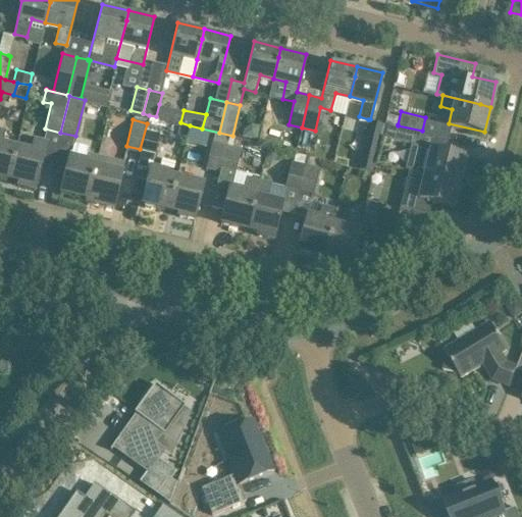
[(409,167),(460,179),(466,155),(419,144),(422,131),(398,125),(398,124),(383,121),(380,134),(411,142),(405,166),(409,167)]
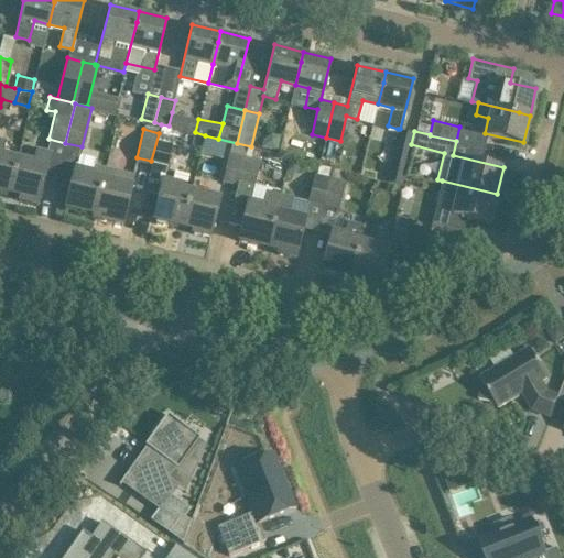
[(165,164),(173,137),(169,135),(159,133),(151,161),(152,161),(165,164)]
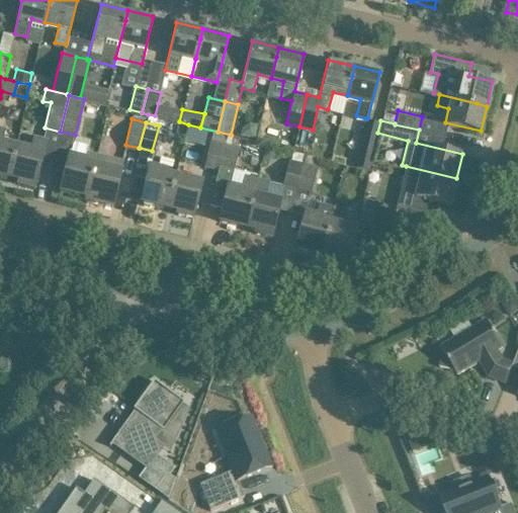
[(1,141),(4,127),(0,126),(0,172),(9,175),(16,144),(1,141)]
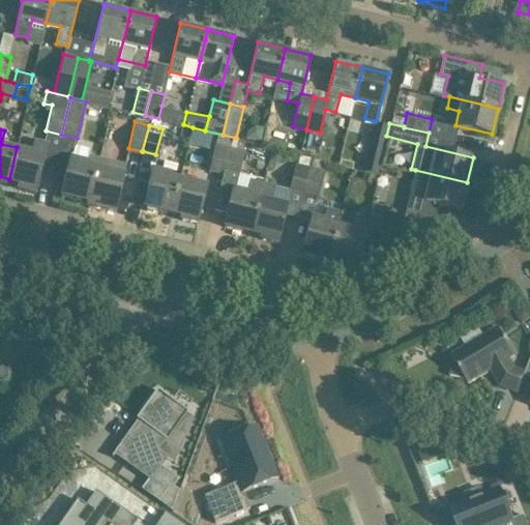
[(208,168),(223,171),(229,145),(231,137),(217,134),(208,168)]
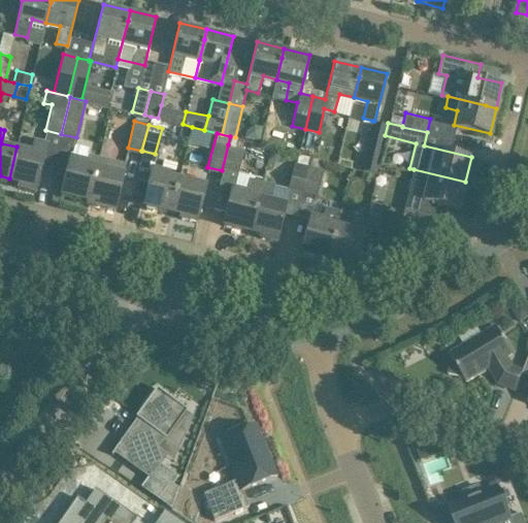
[(17,146),(9,178),(19,181),(18,185),(35,189),(47,141),(34,138),(31,151),(17,146)]
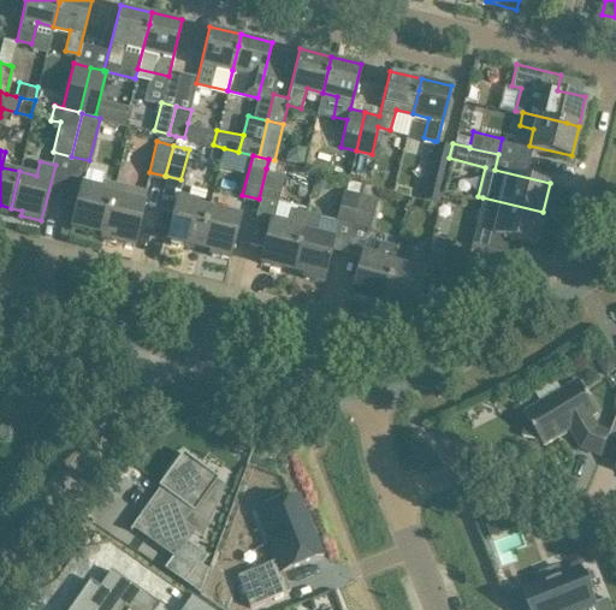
[(102,236),(116,181),(102,177),(104,170),(89,166),(86,182),(82,181),(71,224),(102,231),(101,235),(102,236)]
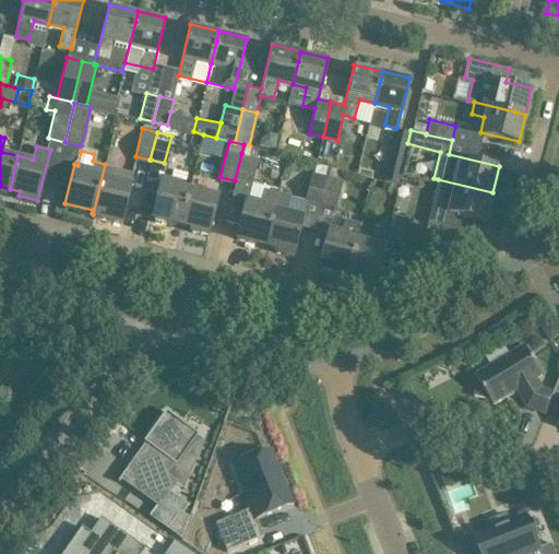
[(250,185),(257,156),(241,153),(226,220),(239,223),(236,236),(265,243),(277,189),(264,186),(261,200),(247,197),(250,185)]
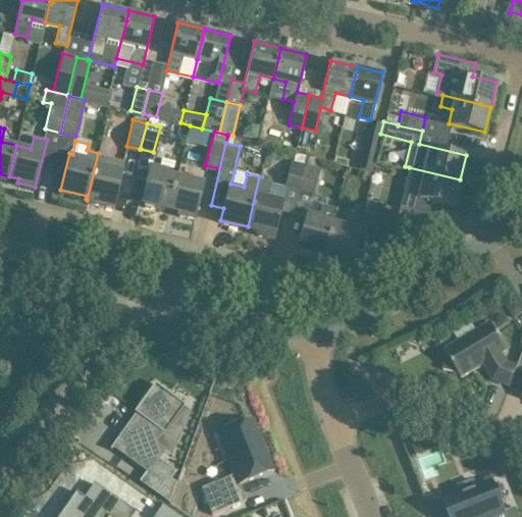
[(363,143),(357,166),(371,170),(372,164),(377,146),(363,143)]
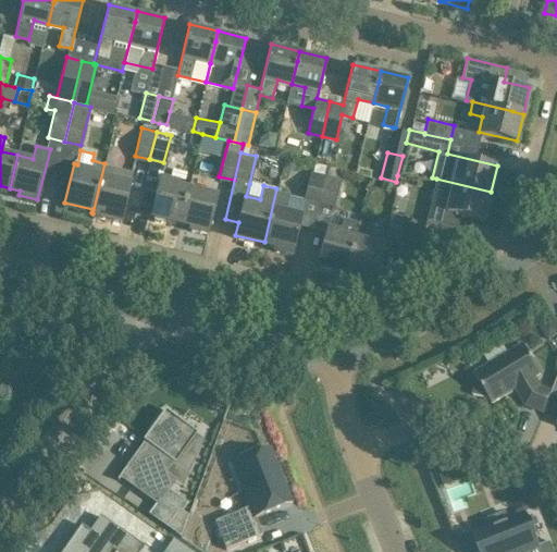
[(297,166),(298,157),(285,154),(282,168),(289,169),(297,166)]
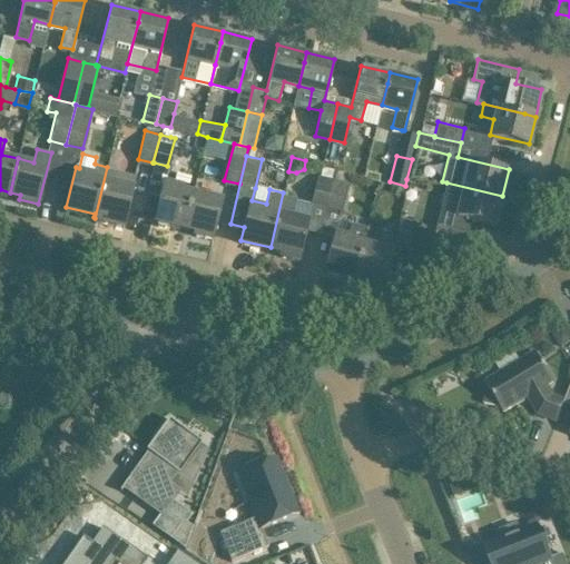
[(136,174),(107,167),(95,218),(124,225),(134,185),(136,174)]
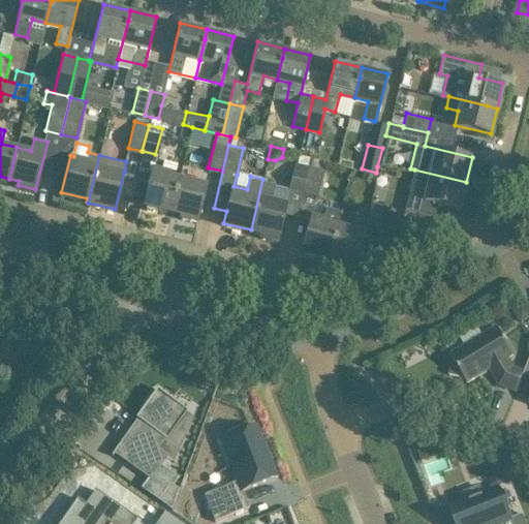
[(303,190),(309,163),(297,161),(290,187),(303,190)]
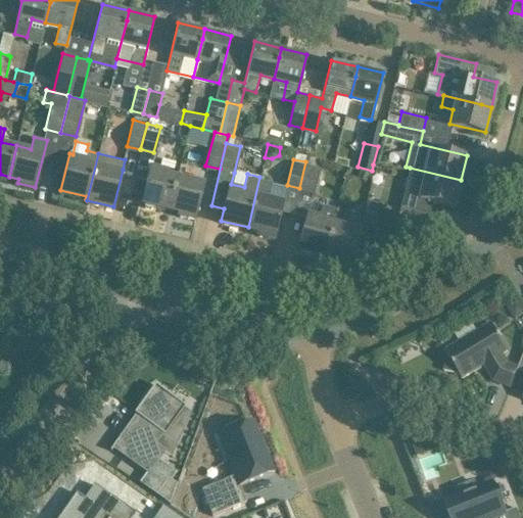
[(313,191),(319,166),(305,161),(299,188),(313,191)]
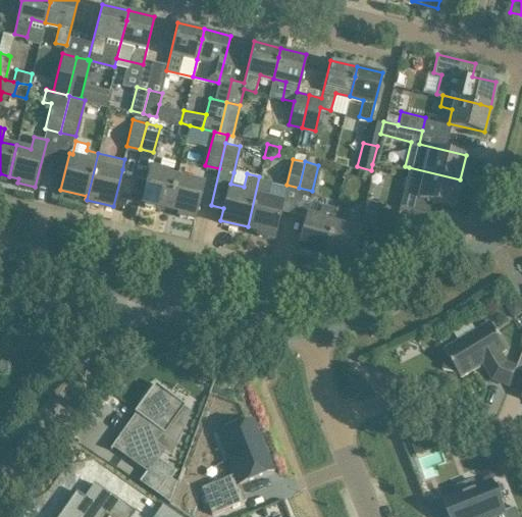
[(166,168),(151,164),(148,176),(142,201),(168,207),(176,174),(165,171),(166,168)]
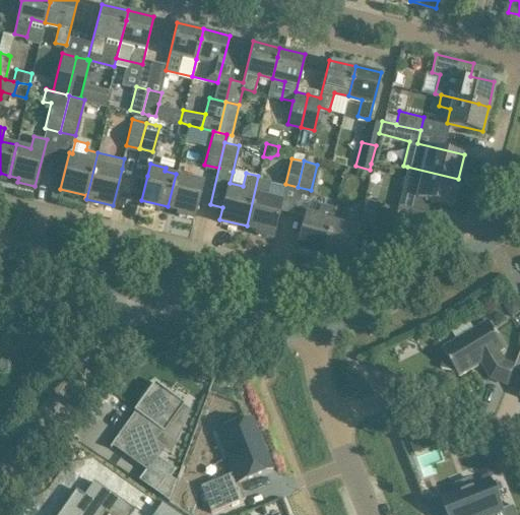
[(452,204),(458,179),(407,167),(398,204),(427,211),(430,198),(452,204)]
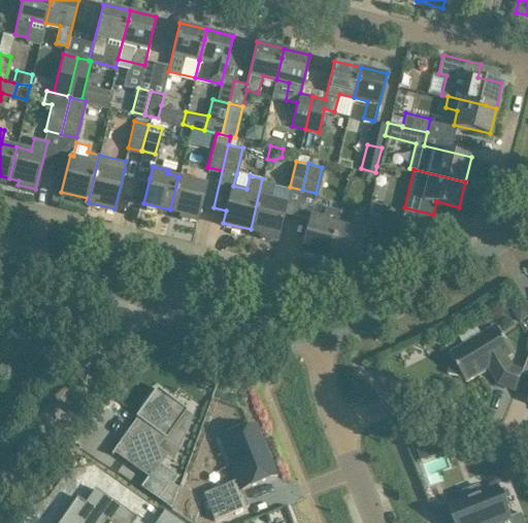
[(197,220),(199,209),(205,183),(178,176),(170,209),(180,213),(179,216),(197,220)]
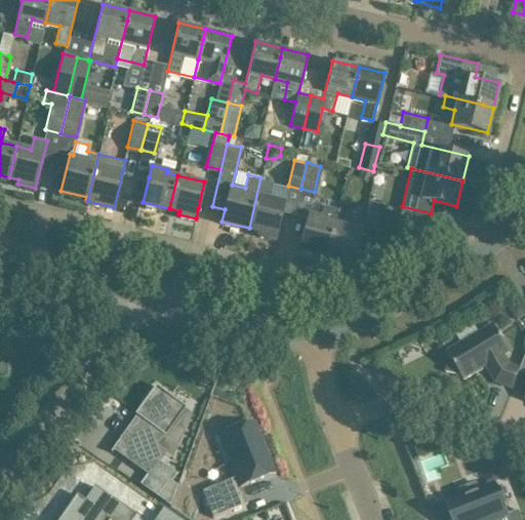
[(274,181),(260,177),(249,228),(259,231),(258,234),(275,238),(284,201),(270,197),(274,181)]
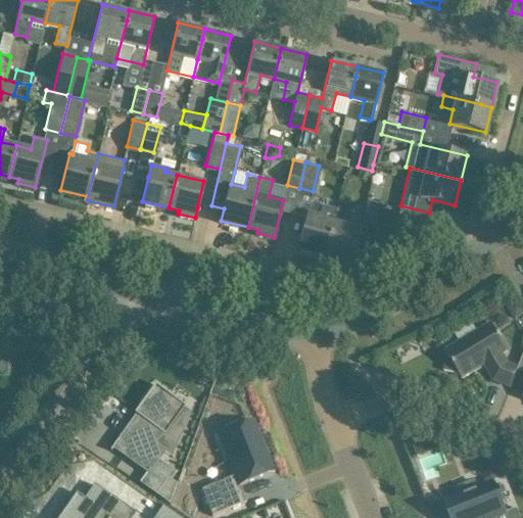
[(381,202),(367,198),(361,223),(375,227),(381,202)]
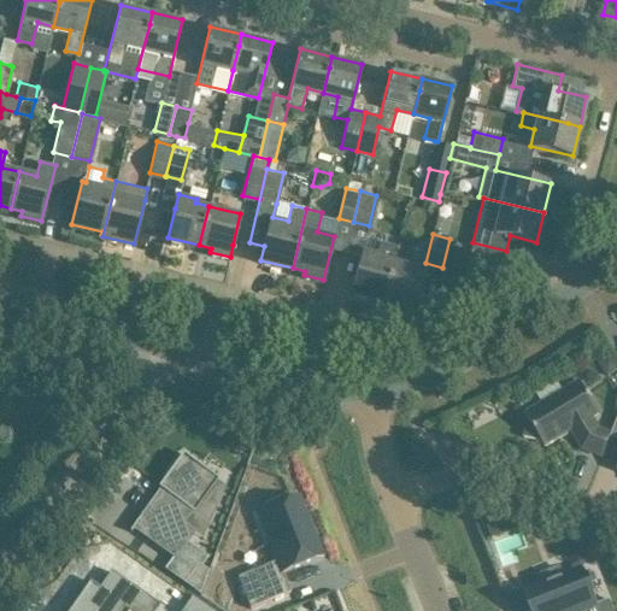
[(375,252),(363,250),(352,292),(383,300),(382,304),(383,304),(397,242),(378,238),(375,252)]
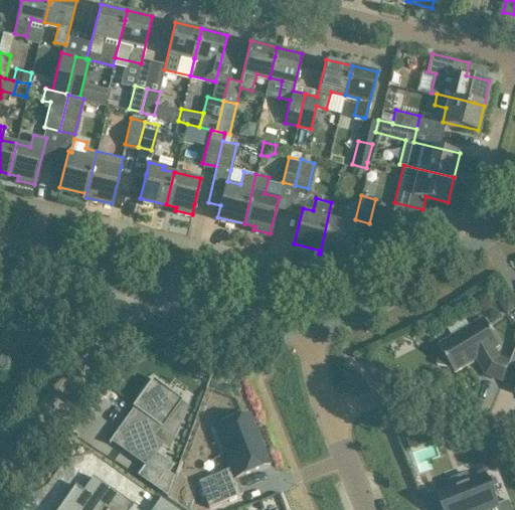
[(332,200),(331,202),(320,253),(346,261),(355,224),(341,221),(345,203),(332,200)]
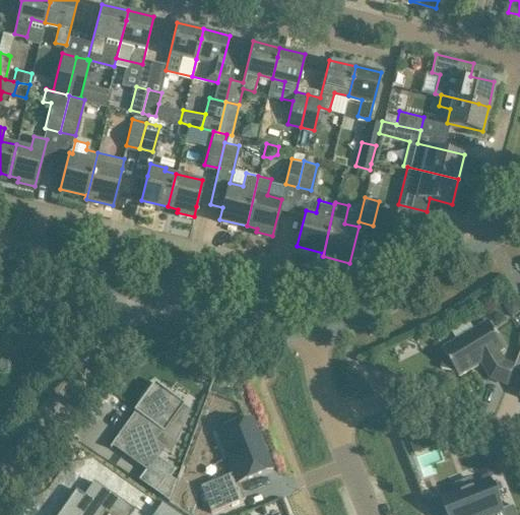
[(510,315),(519,309),(519,301),(516,295),(503,303),(510,315)]
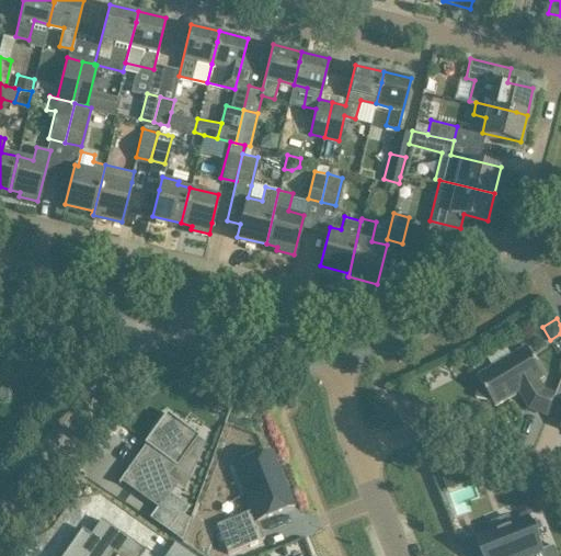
[(480,381),(477,394),(490,397),(492,396),(495,403),(519,387),(530,405),(549,411),(557,392),(546,387),(539,376),(546,373),(528,343),(479,374),(482,379),(480,381)]
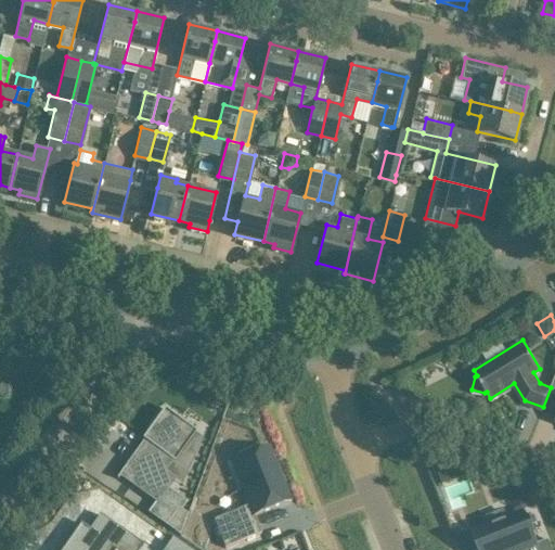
[(144,437),(118,473),(157,500),(176,475),(166,468),(172,458),(173,459),(196,427),(165,405),(142,436),(144,437)]
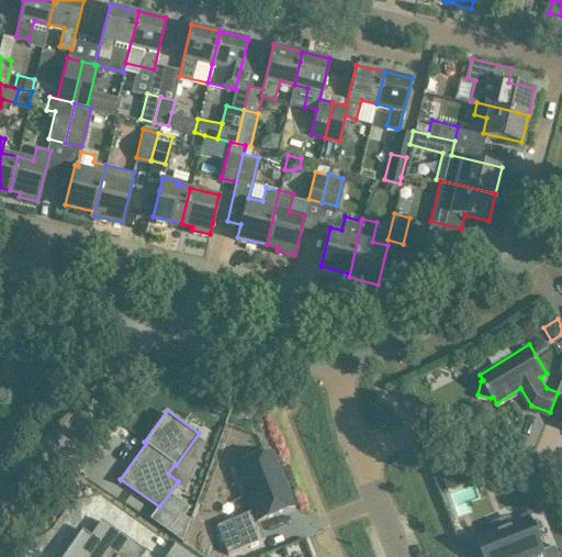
[(292,504),(271,449),(235,464),(255,519),(292,504)]
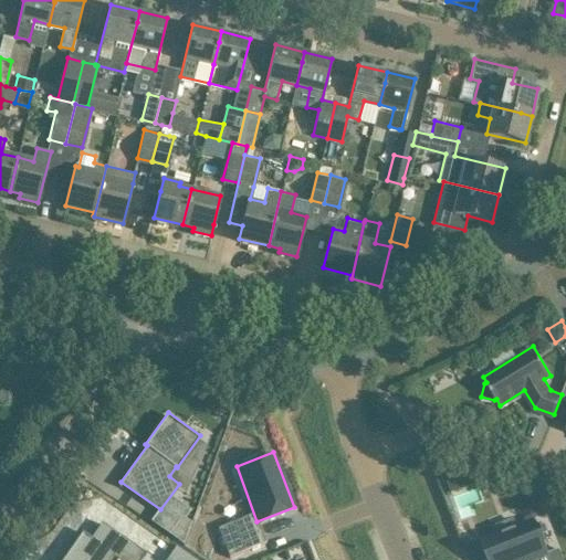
[(446,476),(459,472),(454,461),(442,465),(446,476)]
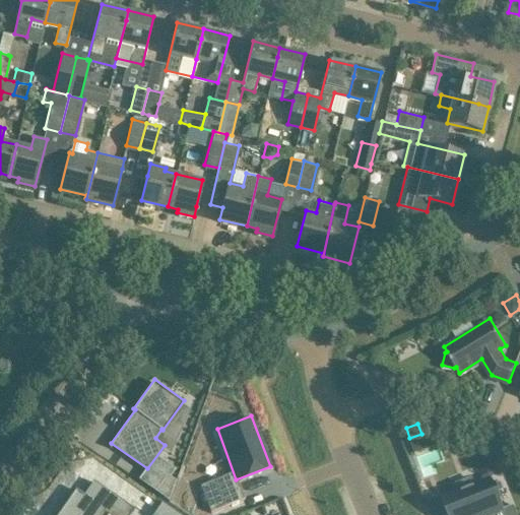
[(155,489),(169,498),(176,478),(168,472),(155,489)]
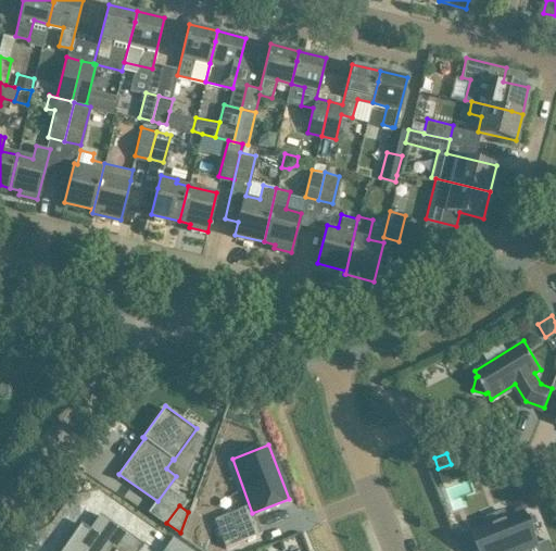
[(476,529),(483,550),(518,550),(538,543),(523,510),(507,516),(505,509),(489,515),(492,523),(476,529)]
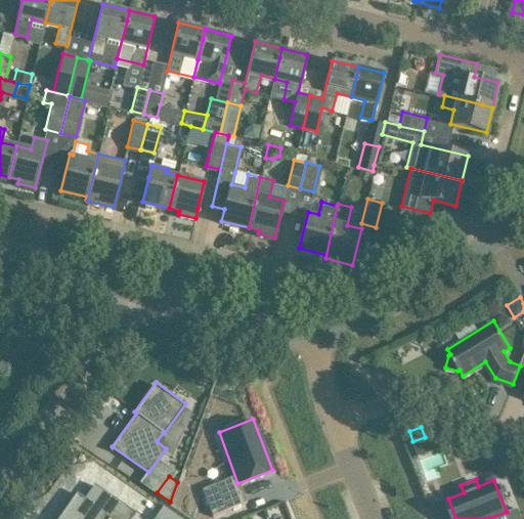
[(108,518),(111,516),(115,518),(132,518),(137,512),(95,482),(85,495),(76,489),(54,518),(108,518)]
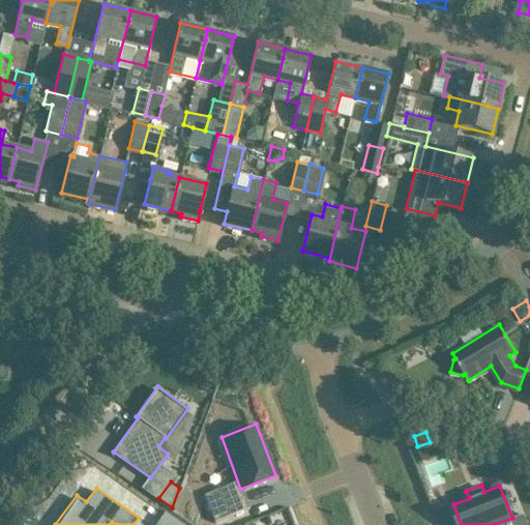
[(188,524),(165,508),(154,524),(155,524),(188,524)]
